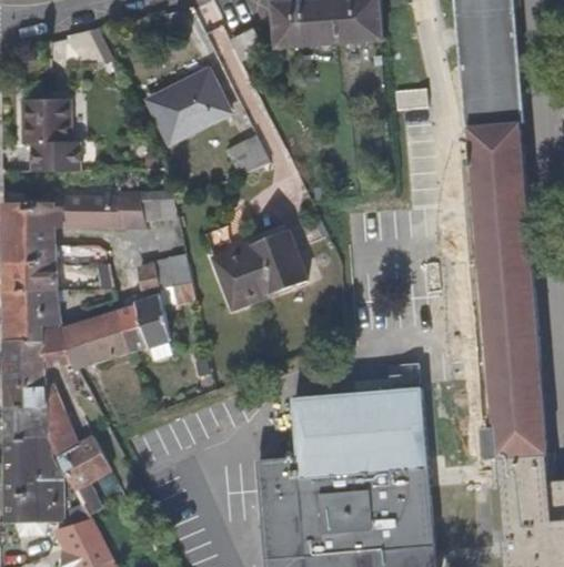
[(272,48),(381,39),(376,0),(283,0),(269,1),(272,48)]
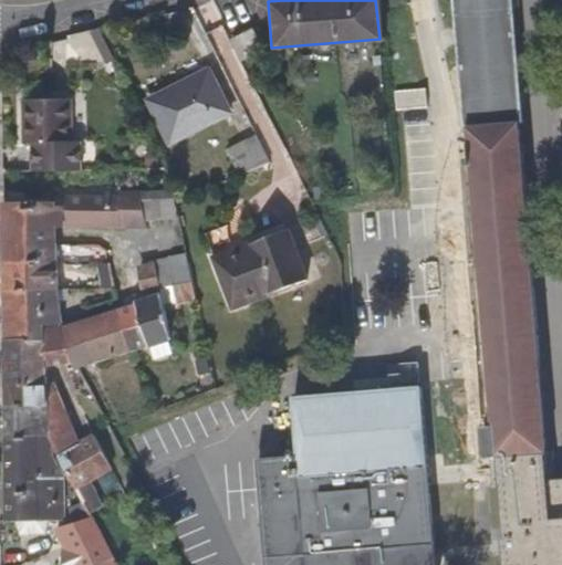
[(453,0),(477,295),(491,457),(493,457),(501,537),(499,540),(500,564),(561,564),(561,479),(544,481),(542,452),(544,452),(507,0),(453,0)]
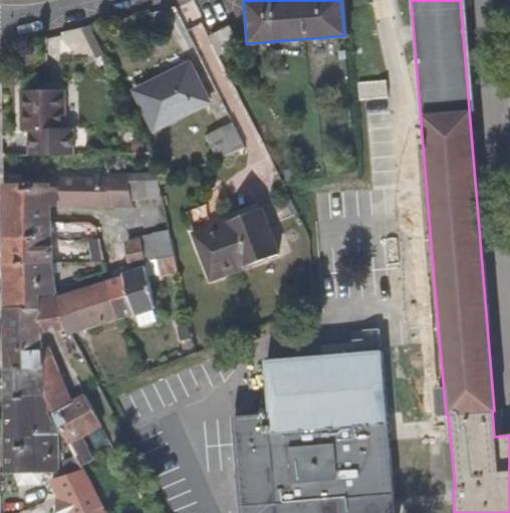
[(226,27),(208,36),(217,54),(236,44),(226,27)]
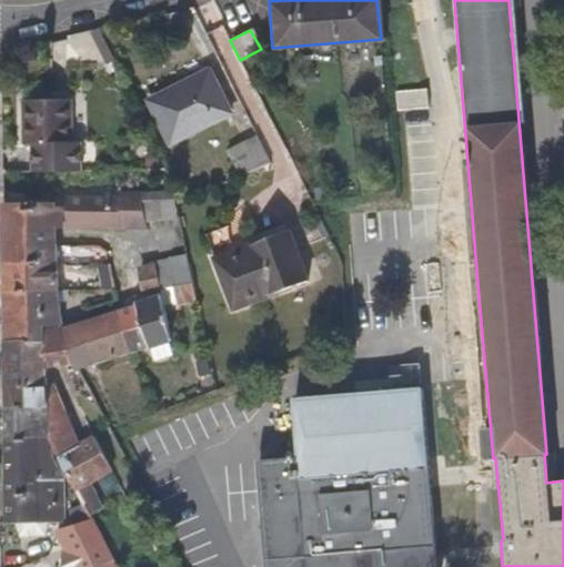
[(230,113),(208,69),(145,99),(168,144),(230,113)]
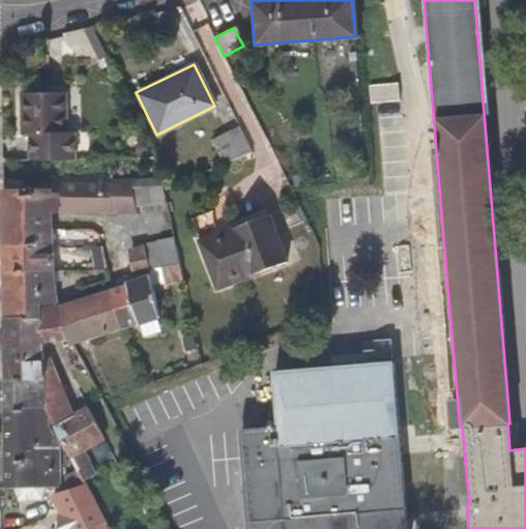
[(65,134),(64,93),(20,94),(20,135),(28,135),(28,159),(72,158),(72,134),(65,134)]
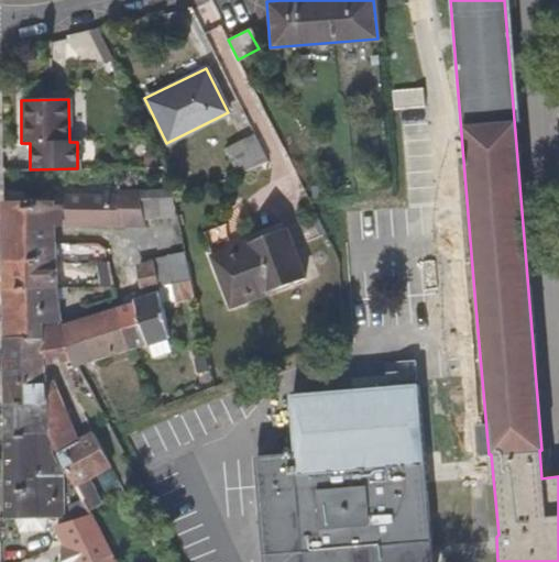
[(264,162),(251,134),(222,149),(236,174),(264,162)]
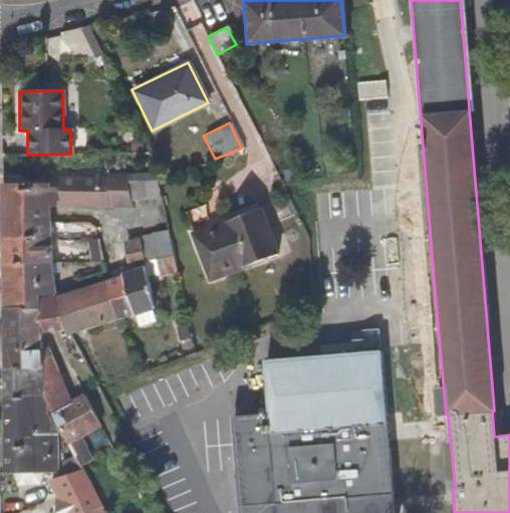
[(46,186),(0,186),(1,306),(37,306),(38,297),(53,296),(49,207),(57,207),(131,206),(129,198),(144,198),(144,197),(141,172),(124,173),(105,173),(105,178),(53,178),(53,187),(46,186)]
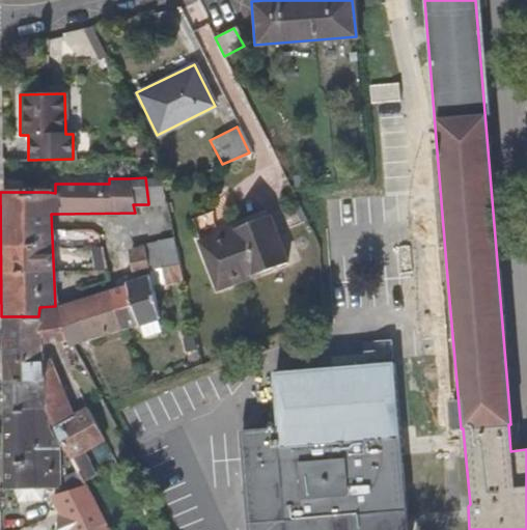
[(163,189),(161,177),(145,177),(148,203),(165,200),(163,189)]
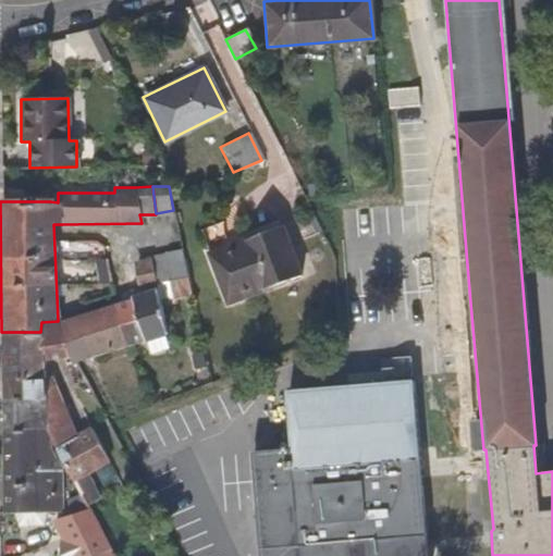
[(228,304),(302,273),(282,224),(207,257),(228,304)]
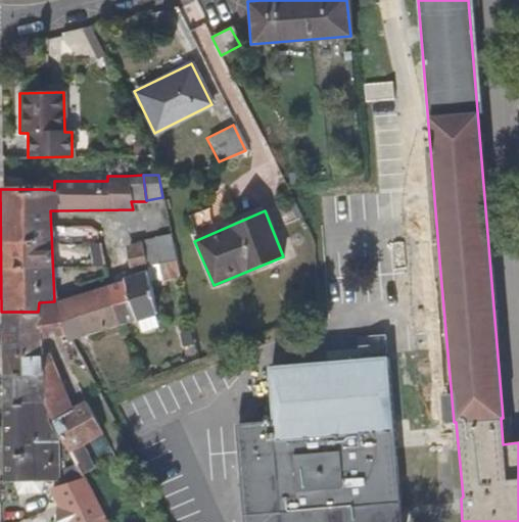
[(145,265),(176,257),(170,233),(140,241),(145,265)]
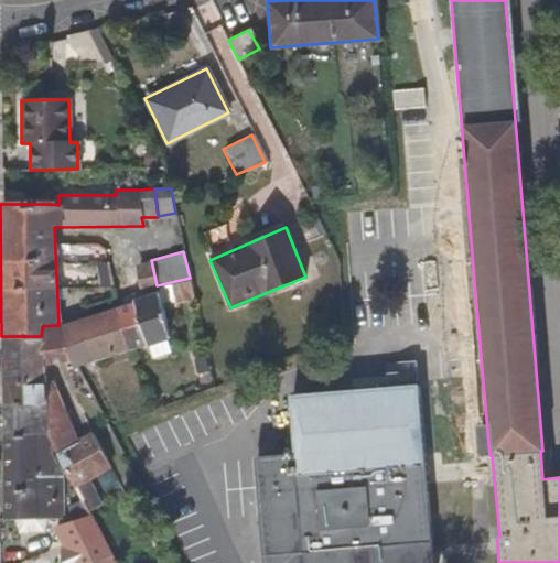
[(139,290),(157,285),(151,260),(135,262),(139,290)]
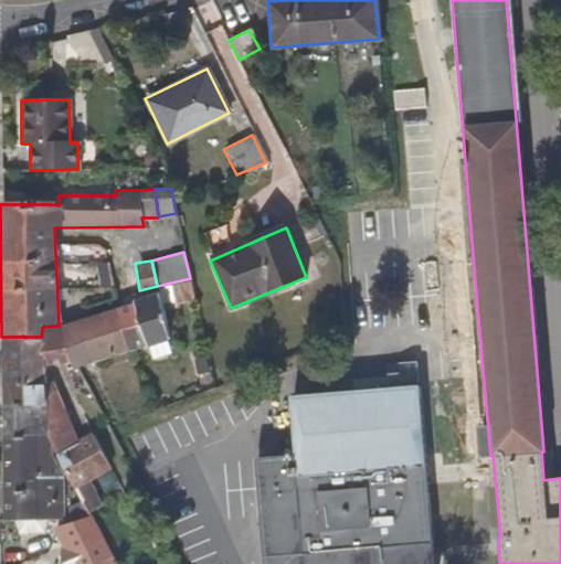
[(112,289),(106,265),(94,264),(98,288),(112,289)]
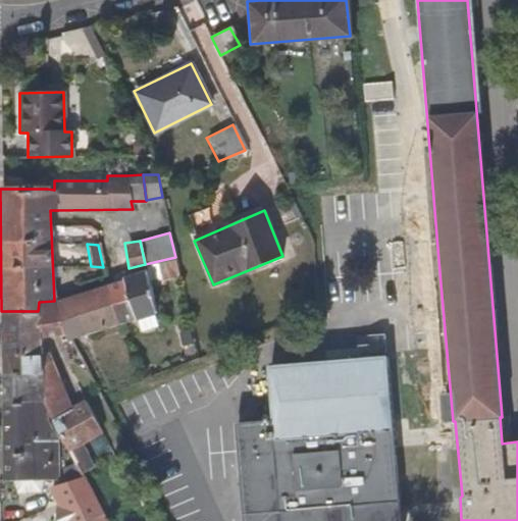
[(67,340),(69,340),(154,312),(146,272),(55,302),(65,334),(67,340)]
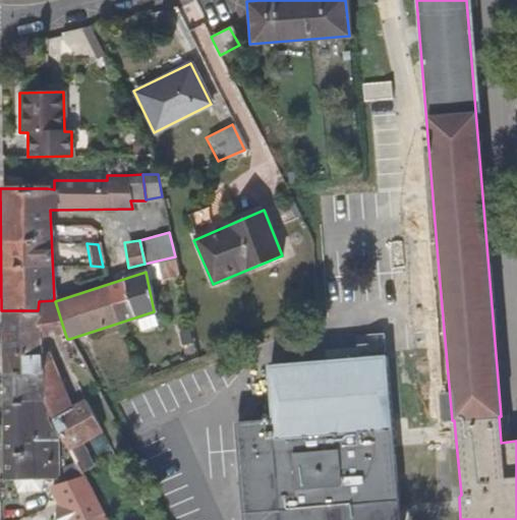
[(38,310),(1,310),(2,371),(43,371),(43,351),(43,336),(65,334),(55,301),(54,300),(39,301),(38,310)]
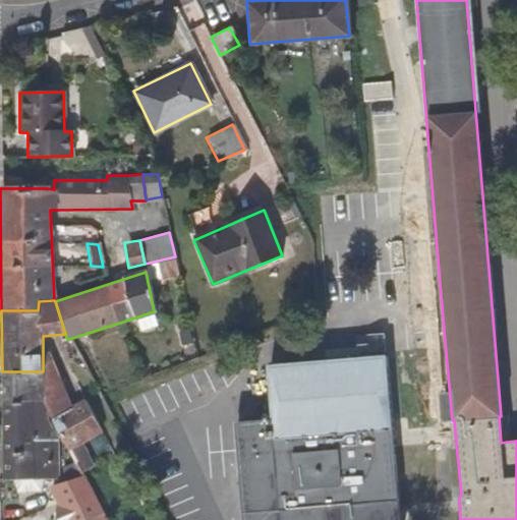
[(43,351),(43,371),(44,402),(65,441),(81,471),(94,465),(82,443),(101,432),(83,396),(71,403),(50,351),(43,351)]
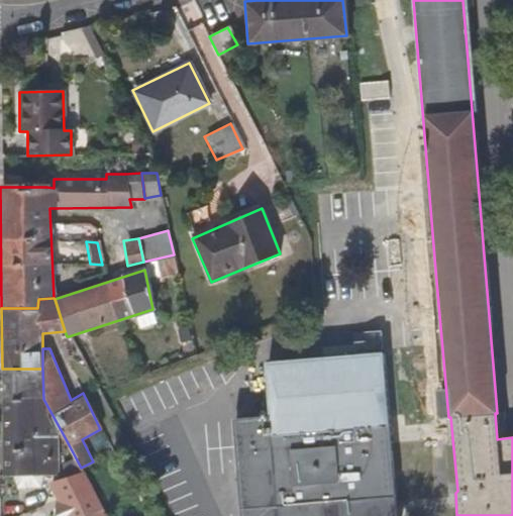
[(382,351),(358,353),(264,362),(269,415),(253,416),(253,411),(261,411),(259,383),(230,385),(232,413),(240,413),(240,417),(231,418),(240,515),(395,515),(394,496),(388,423),(382,351)]
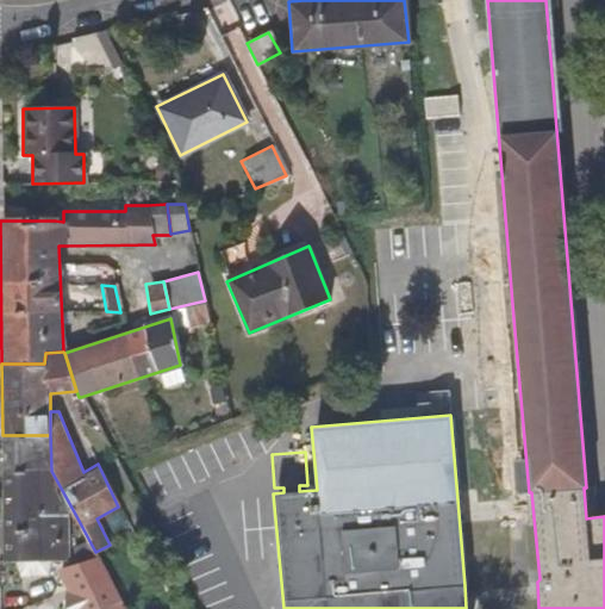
[(50,435),(2,435),(2,473),(51,471),(50,435)]
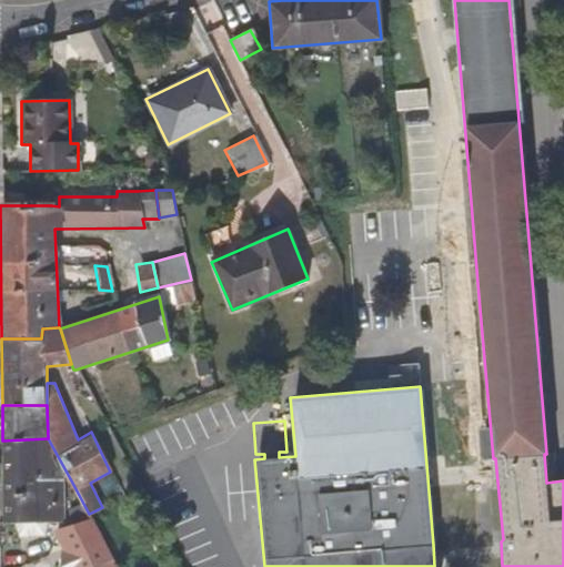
[(48,438),(2,441),(3,497),(34,497),(34,482),(71,481),(48,438)]
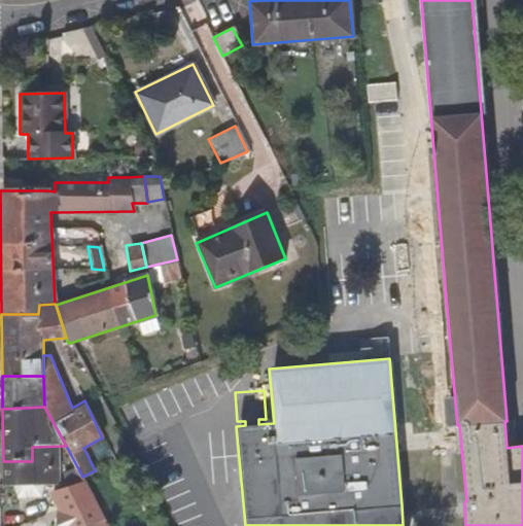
[(32,461),(3,461),(3,485),(58,483),(60,464),(69,485),(82,477),(66,446),(32,447),(32,461)]
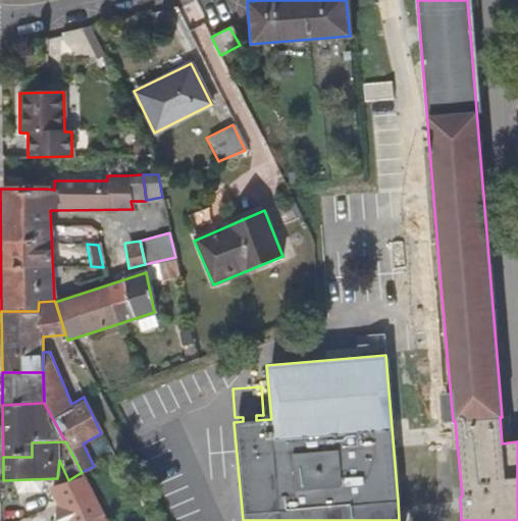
[(93,520),(104,515),(82,472),(68,480),(50,489),(64,520),(93,520)]
